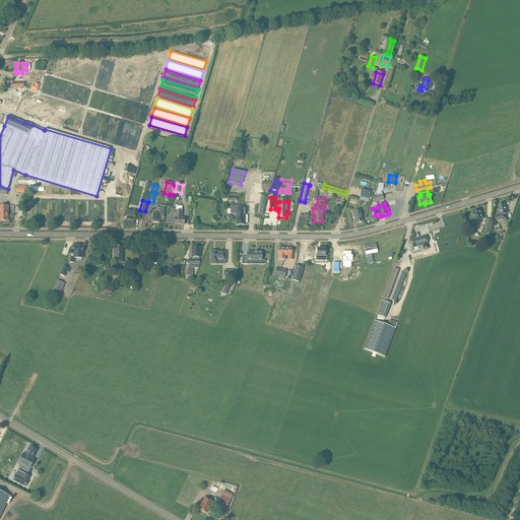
[(498,209),(500,214),(500,215),(506,214),(508,213),(505,203),(498,205),(499,208),(498,209)]
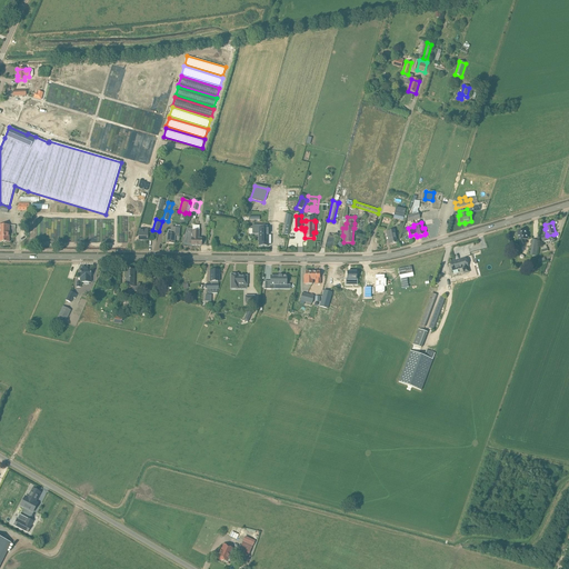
[(0,225),(0,241),(9,242),(9,225),(0,225)]
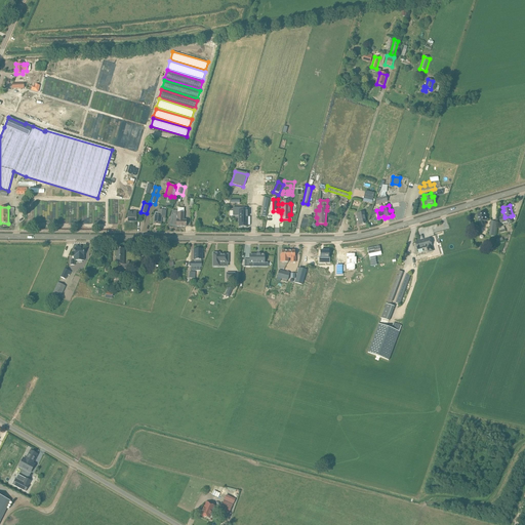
[(244,208),(233,208),(233,216),(239,216),(239,227),(247,227),(247,211),(244,211),(244,208)]
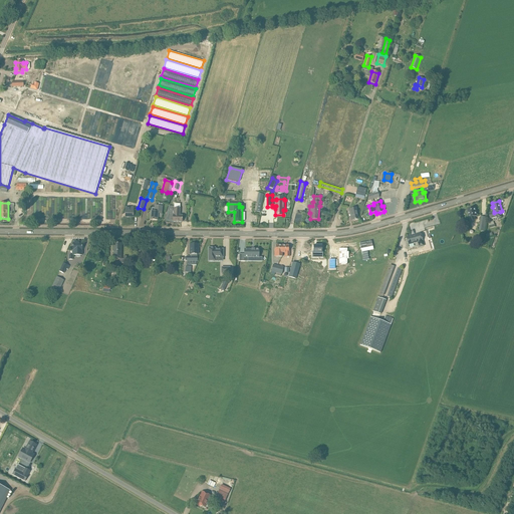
[(151,220),(158,221),(159,214),(162,214),(163,207),(155,206),(155,209),(152,208),(152,212),(151,220)]
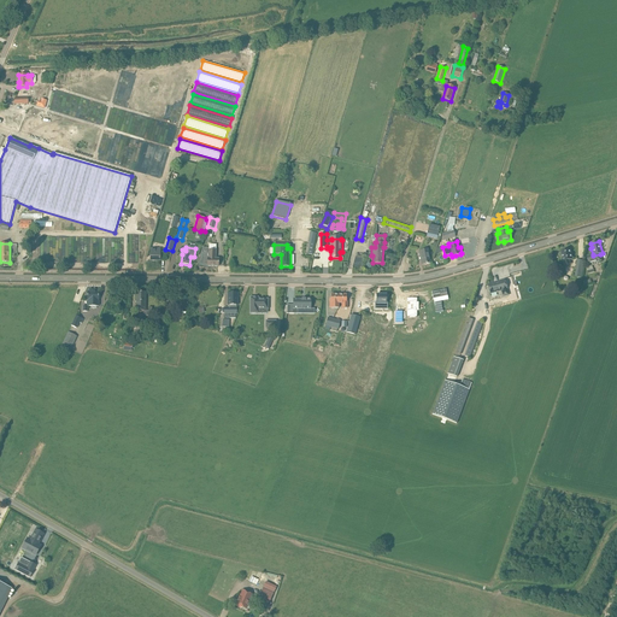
[(430,263),(428,250),(419,252),(421,262),(422,265),(430,263)]
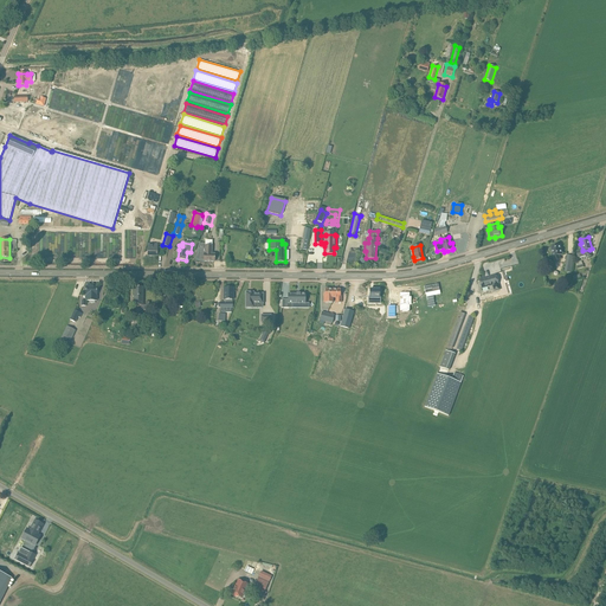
[(555,262),(560,259),(560,256),(562,255),(560,245),(550,247),(555,262)]
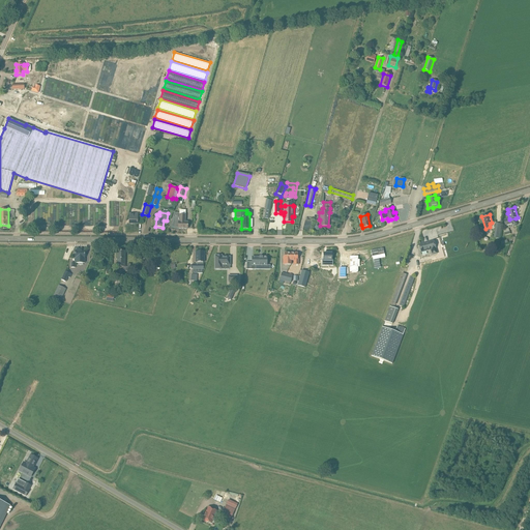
[(187,229),(187,223),(185,222),(186,215),(179,215),(179,222),(178,222),(178,229),(187,229)]
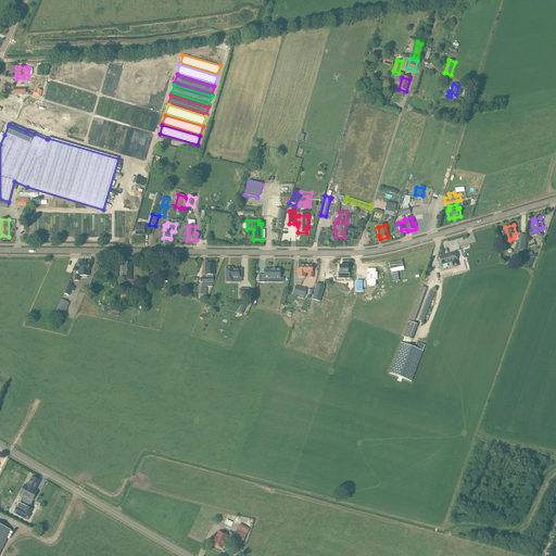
[(541,229),(534,230),(534,229),(529,230),(531,238),(542,236),(541,229)]
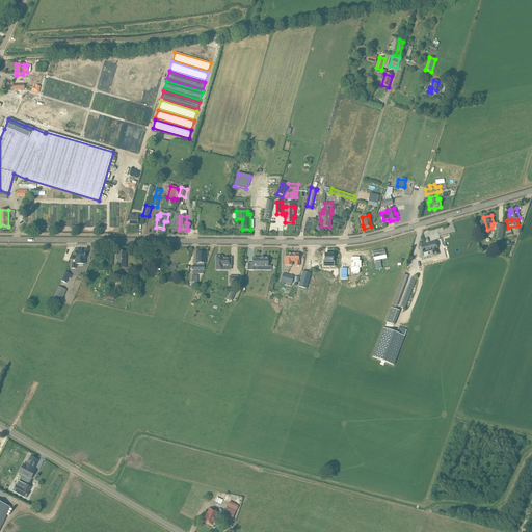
[(502,240),(504,225),(498,224),(496,239),(502,240)]
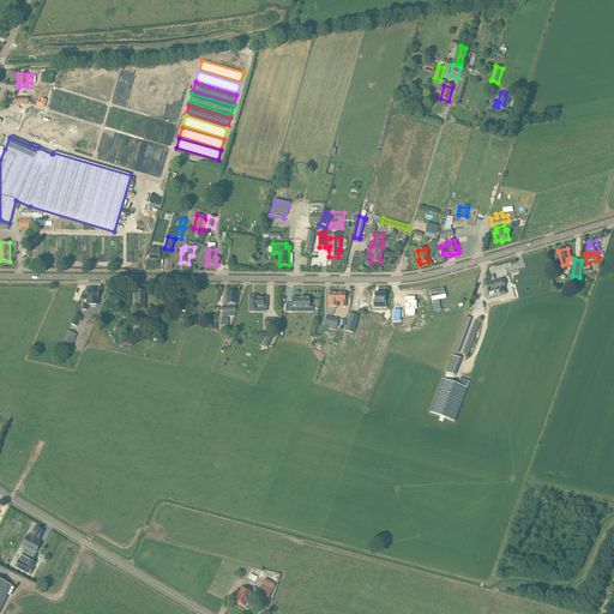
[(497,281),(485,284),(487,293),(499,289),(501,295),(506,294),(505,288),(503,281),(498,282),(497,281)]
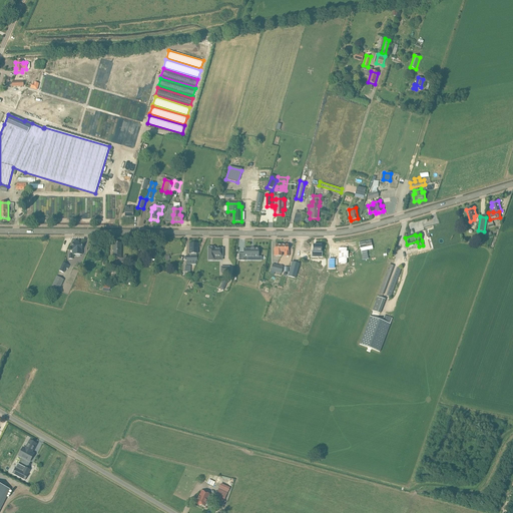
[(73,254),(82,254),(82,242),(73,242),(72,254),(68,254),(68,260),(73,259),(73,254)]
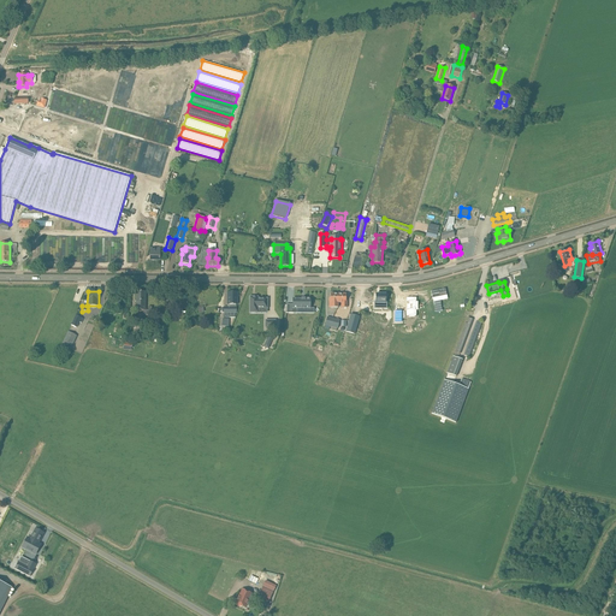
[(136,291),(136,311),(143,311),(143,315),(152,317),(152,311),(152,307),(148,307),(148,308),(148,311),(146,311),(146,292),(136,291)]
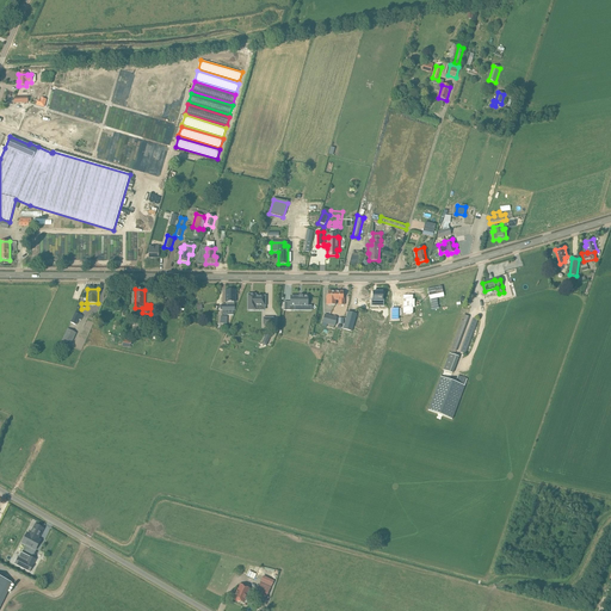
[(226,290),(226,302),(226,304),(222,304),(222,310),(234,310),(234,302),(235,302),(236,290),(226,290)]
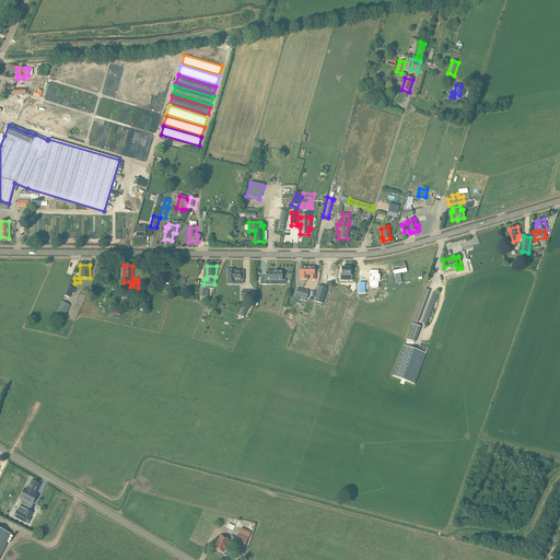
[(341,276),(341,280),(351,280),(351,276),(350,276),(350,268),(342,268),(342,276),(341,276)]
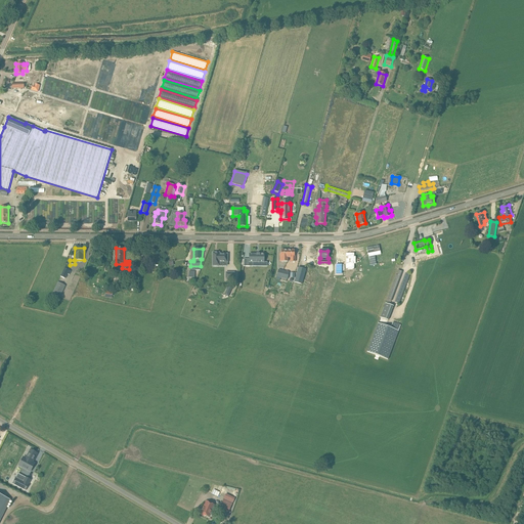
[(213,254),(213,266),(218,266),(218,262),(227,262),(227,254),(213,254)]
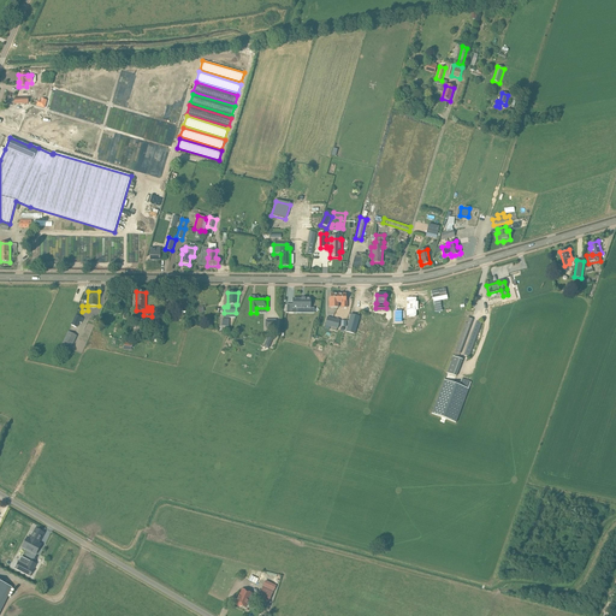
[(302,309),(304,309),(304,308),(311,308),(311,298),(306,298),(304,298),(302,298),(292,298),(292,304),(286,304),(286,313),(297,313),(297,308),(301,308),(301,309),(302,309)]
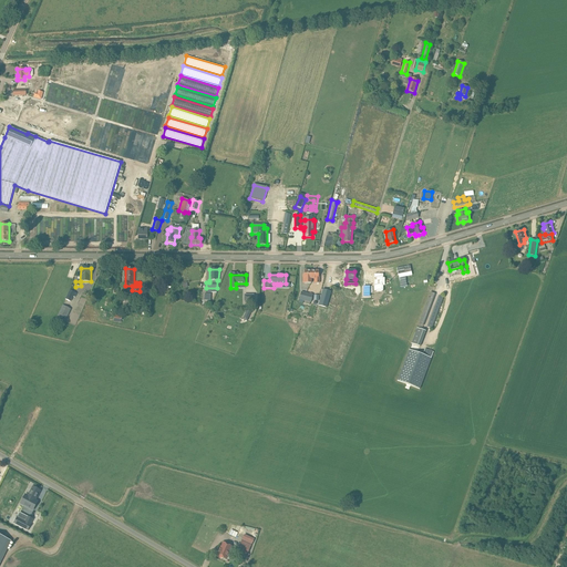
[(384,279),(383,279),(383,276),(374,275),(373,292),(382,294),(383,287),(384,287),(384,279)]
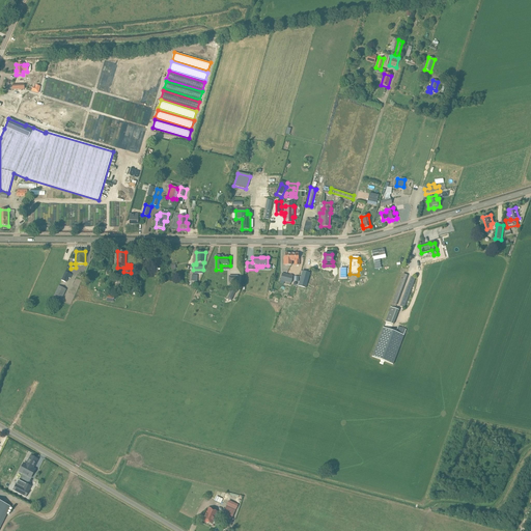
[(302,271),(298,286),(299,286),(306,288),(310,273),(302,271)]
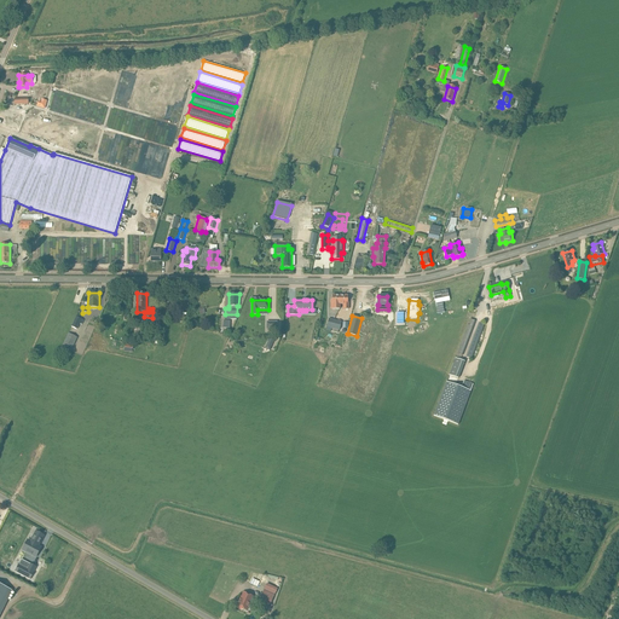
[(76,317),(71,327),(77,329),(80,324),(81,325),(84,320),(76,317)]
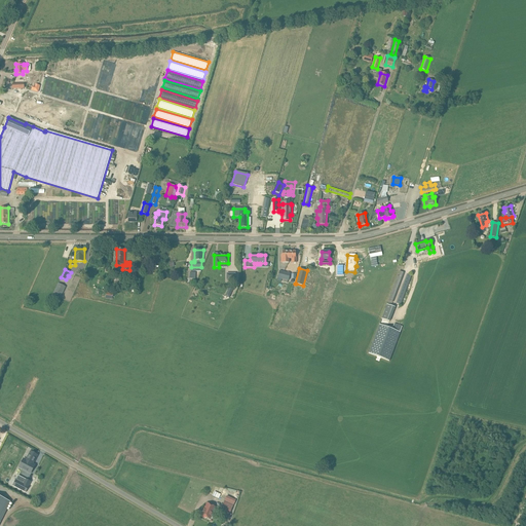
[(388,301),(392,302),(404,273),(400,271),(388,301)]
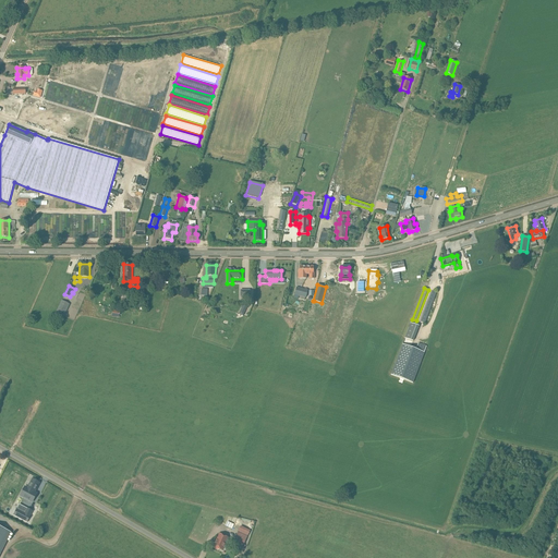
[(343,308),(348,293),(337,290),(332,305),(343,308)]
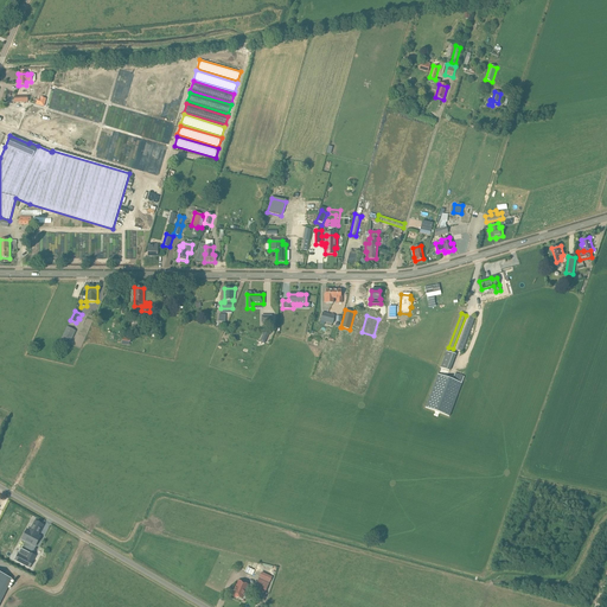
[(475,318),(470,315),(458,350),(462,351),(475,318)]
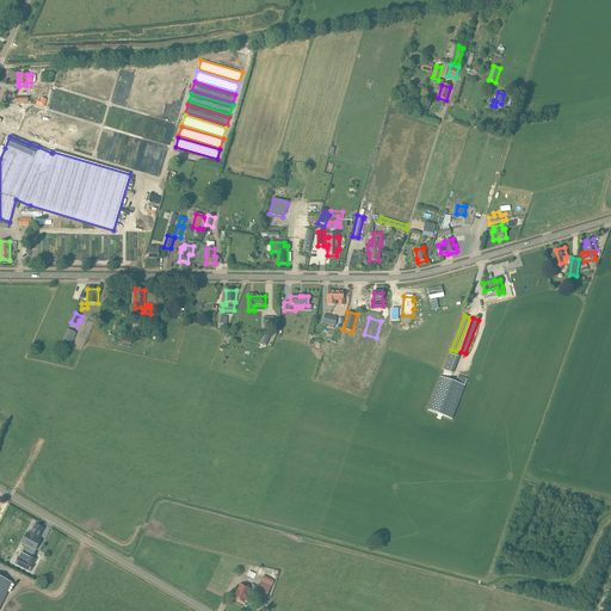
[(71,346),(76,333),(67,329),(61,341),(63,343),(61,346),(66,349),(68,345),(71,346)]
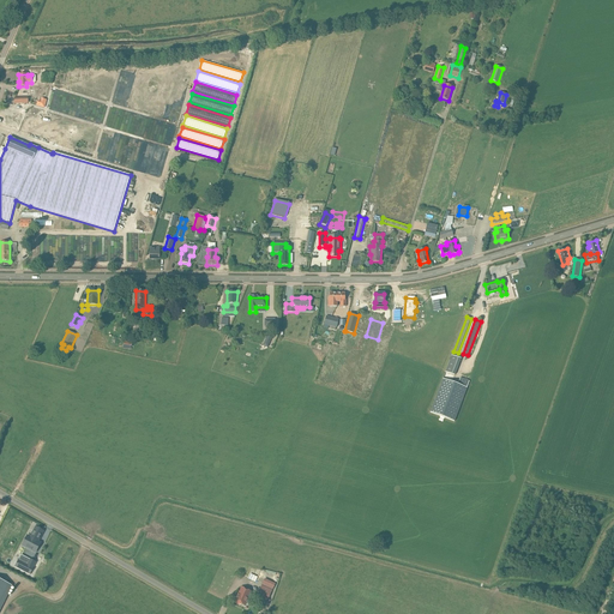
[(455,375),(462,359),(452,355),(445,372),(455,375)]
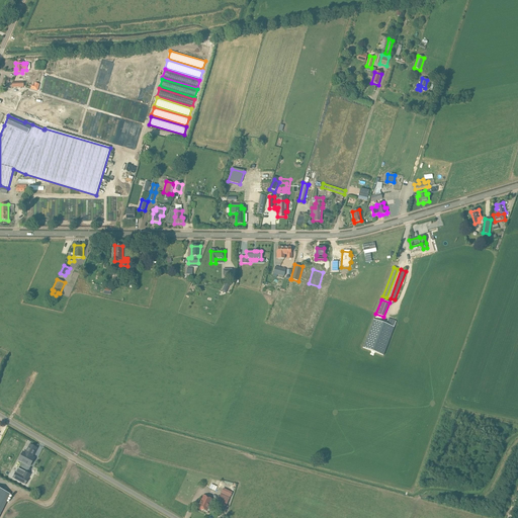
[(389,318),(386,324),(373,320),(363,348),(383,355),(396,321),(389,318)]
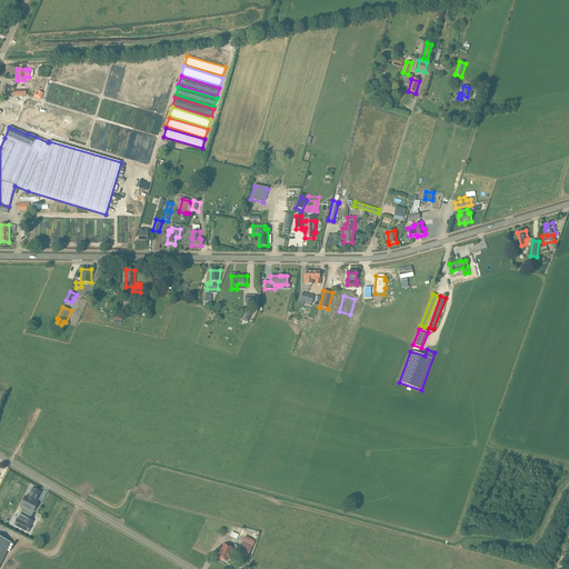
[(40,492),(33,489),(26,502),(33,506),(40,492)]
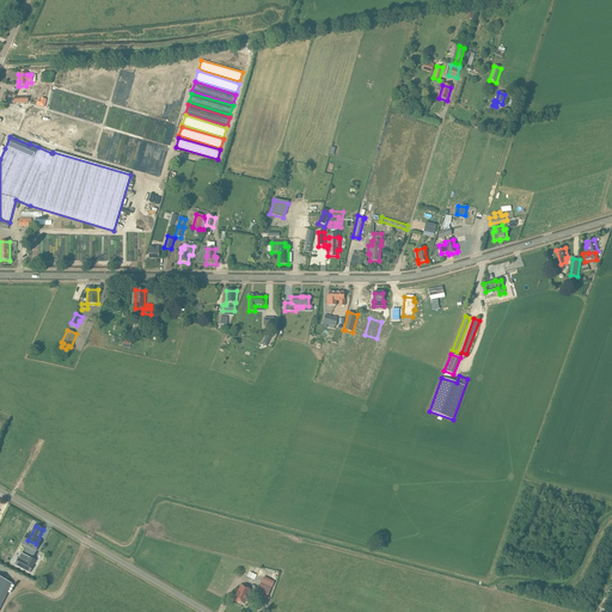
[(28,563),(18,558),(16,565),(30,573),(36,561),(30,558),(28,563)]
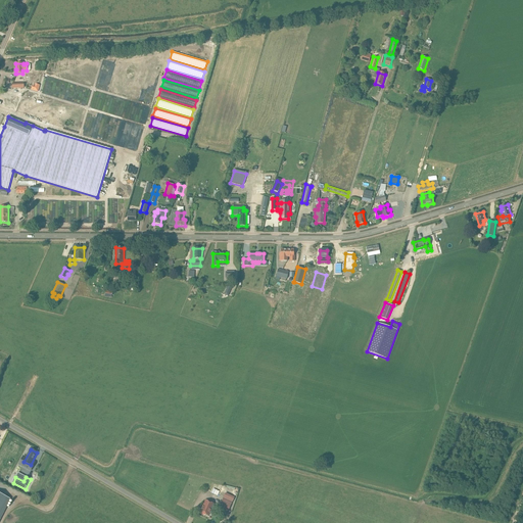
[(225,493),(219,507),(228,512),(234,497),(225,493)]
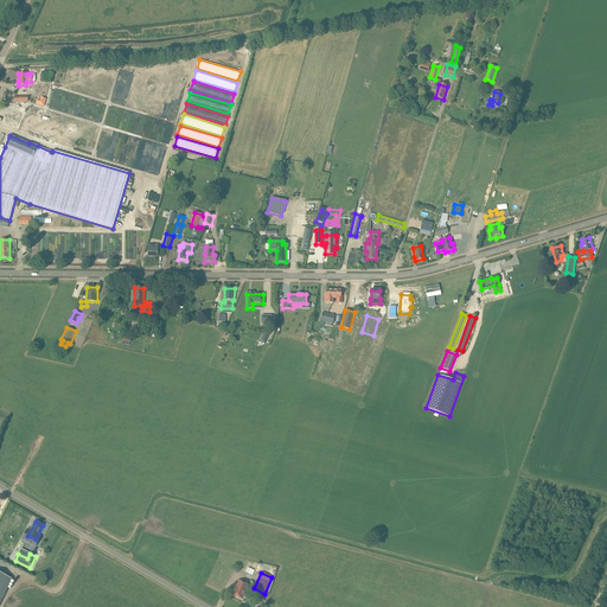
[(0,601),(11,580),(0,574),(0,601)]
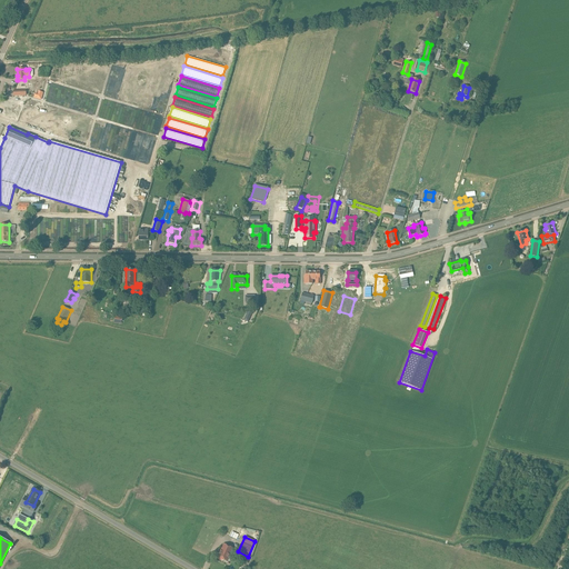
[(223,545),(218,557),(227,561),(232,549),(223,545)]
